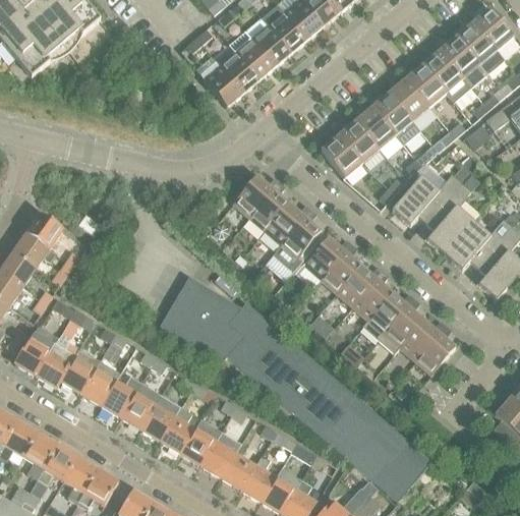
[(0,0),(0,39),(32,76),(50,60),(46,56),(78,30),(81,34),(101,18),(84,0),(0,0)]
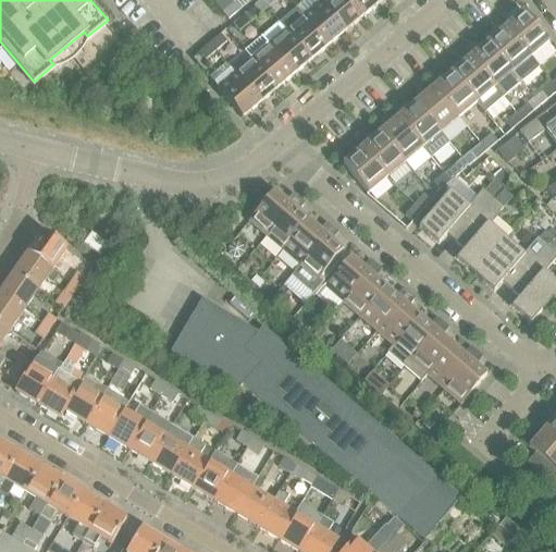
[(222,9),(233,0),(214,0),(222,9)]
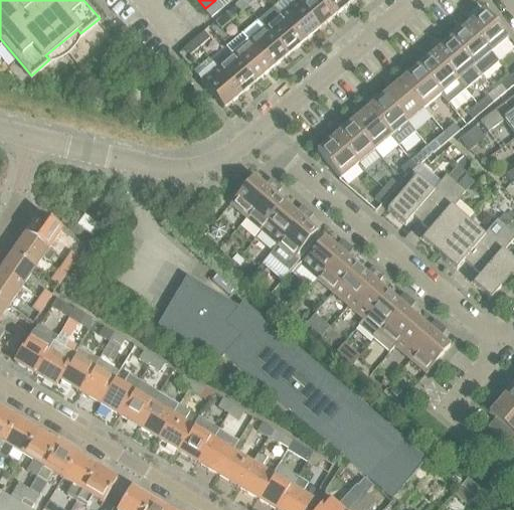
[(211,15),(221,6),(216,0),(214,0),(205,8),(211,15)]
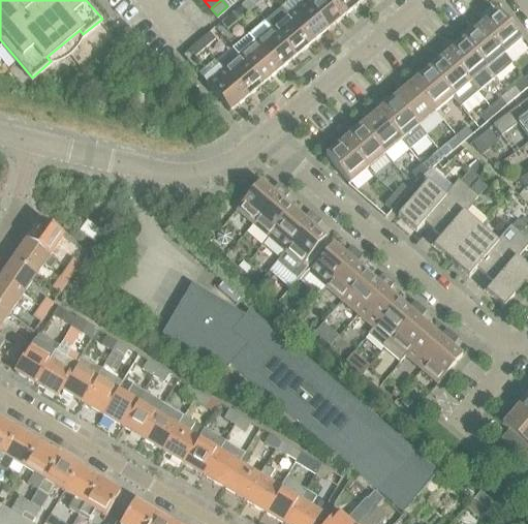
[(302,0),(287,12),(311,40),(328,27),(306,0),(302,0)]
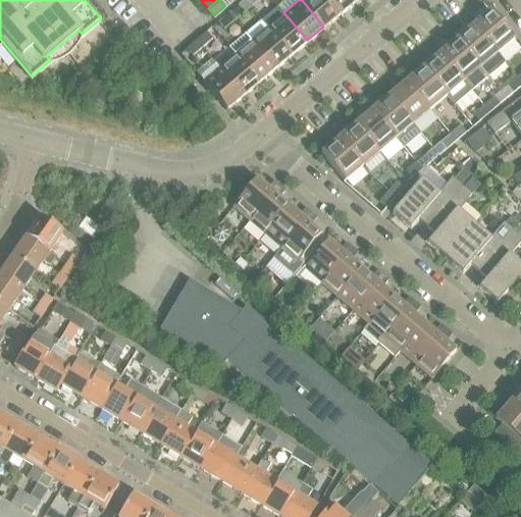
[(302,0),(323,27),(339,13),(327,0),(302,0)]
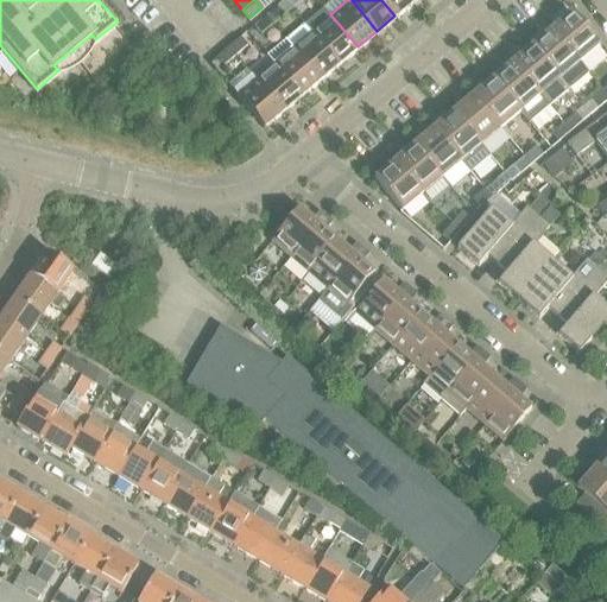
[(381,0),(394,16),(413,0),(381,0)]
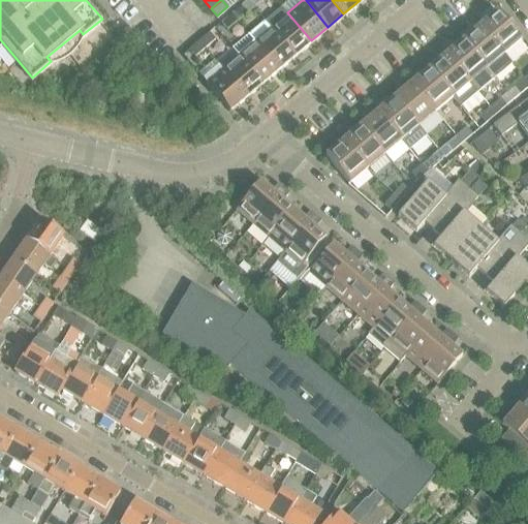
[(242,2),(231,11),(238,18),(247,9),(242,2)]
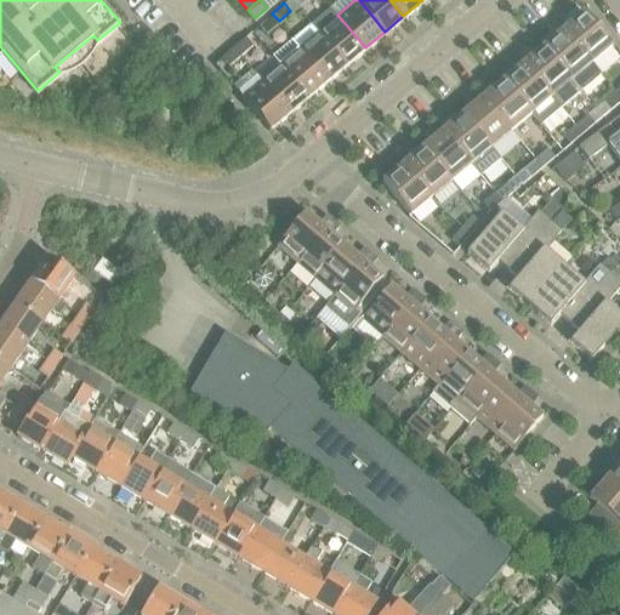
[(310,20),(318,30),(346,63),(365,47),(337,15),(329,4),(310,20)]
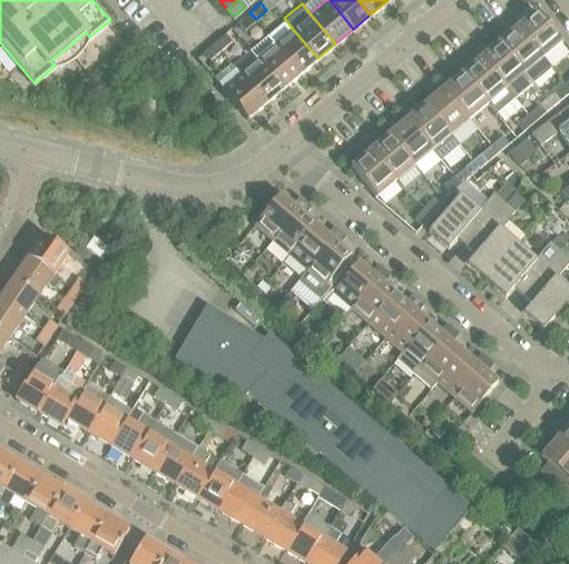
[(536,9),(517,25),(542,55),(562,39),(536,9)]
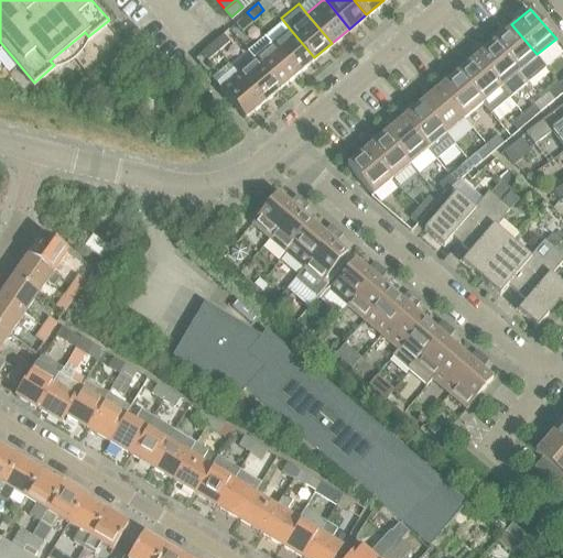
[(241,29),(253,19),(247,12),(236,21),(241,29)]
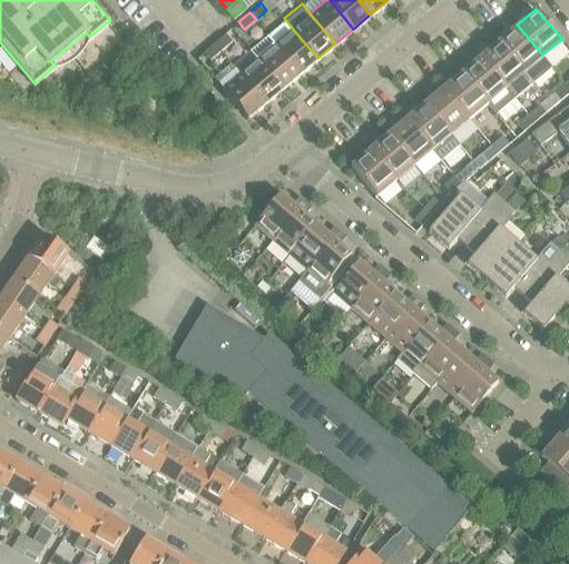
[(551,66),(542,55),(517,25),(499,40),(533,81),(551,66)]
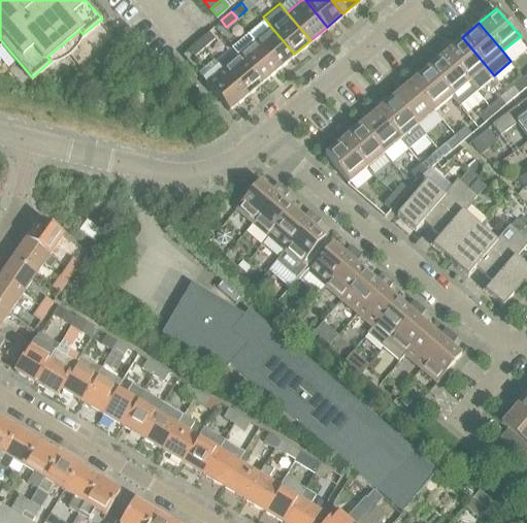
[(270,26),(255,39),(278,67),(294,54),(270,26)]
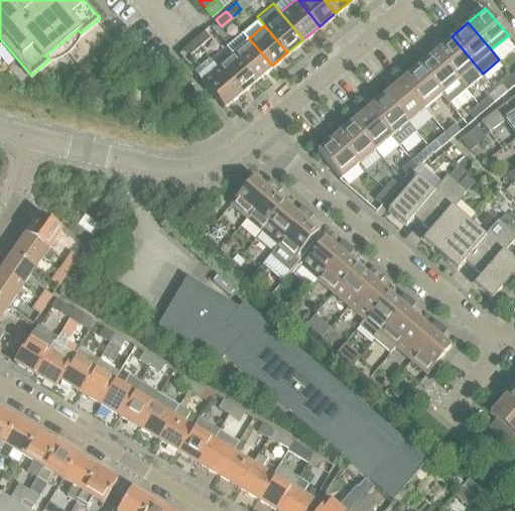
[(204,29),(195,37),(200,44),(210,35),(204,29)]
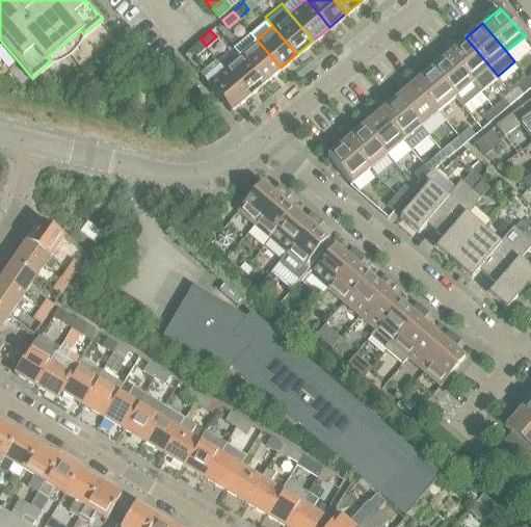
[(481,89),(498,76),(466,37),(448,52),(472,80),(473,80),(481,89)]
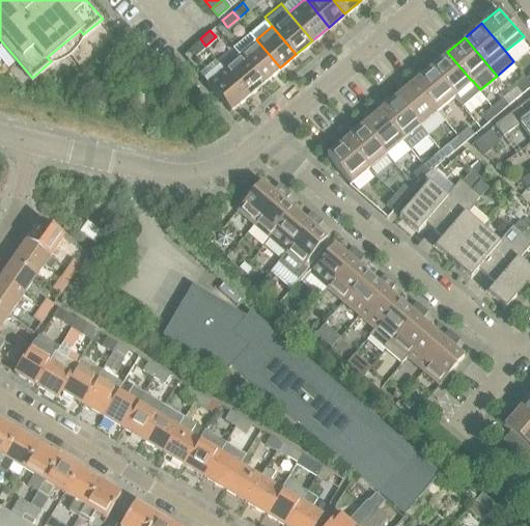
[(195,54),(205,46),(200,38),(189,47),(195,54)]
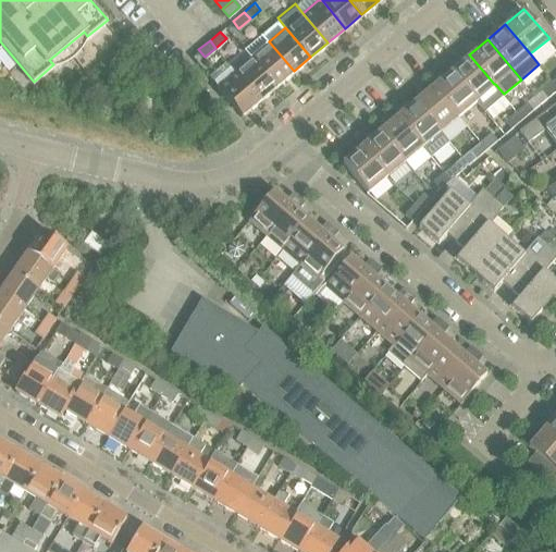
[(269,41),(251,56),(276,85),(294,71),(269,41)]
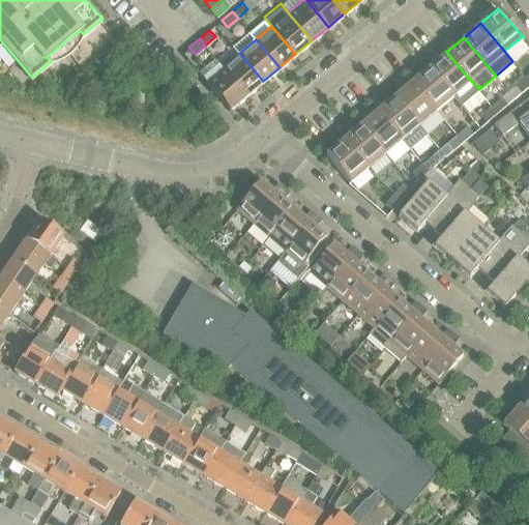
[(446,52),(430,66),(453,94),(462,105),(479,89),(470,80),(446,52)]
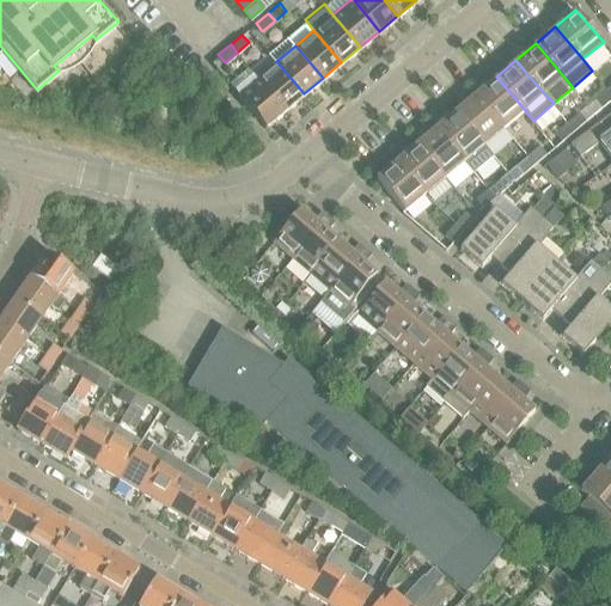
[(276,61),(257,77),(285,109),(304,93),(276,61)]
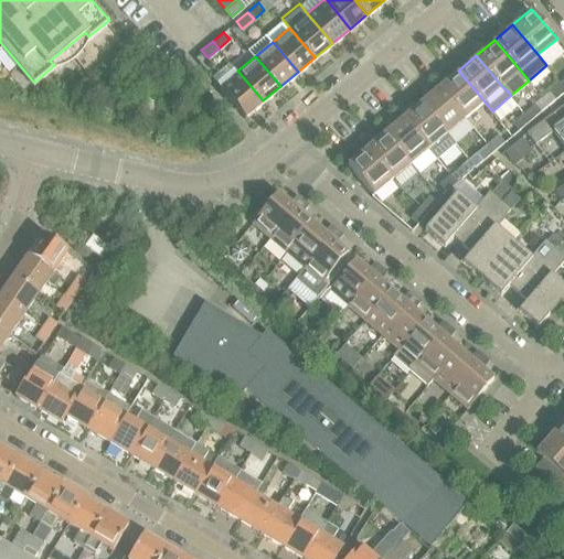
[(213,74),(221,85),(237,72),(230,62),(229,61),(213,74)]
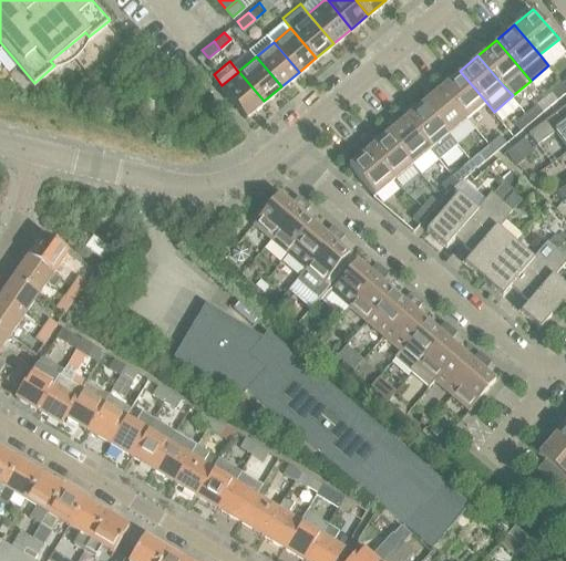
[(246,116),(264,101),(238,71),(220,86),(246,116)]
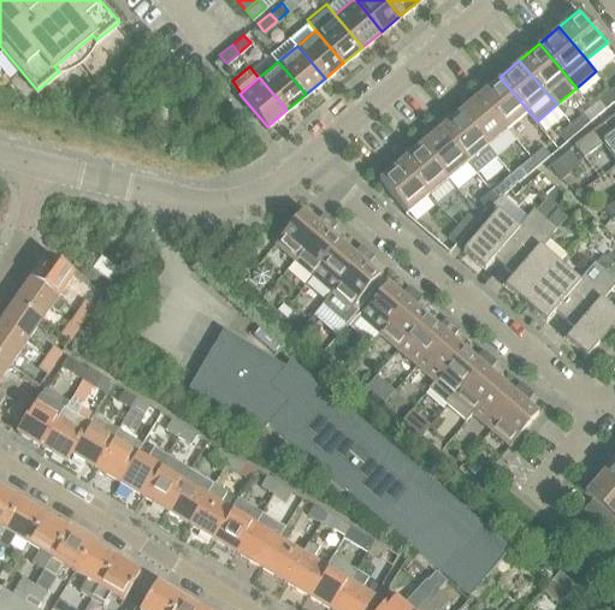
[(500,77),(479,93),(507,126),(527,110),(500,77)]
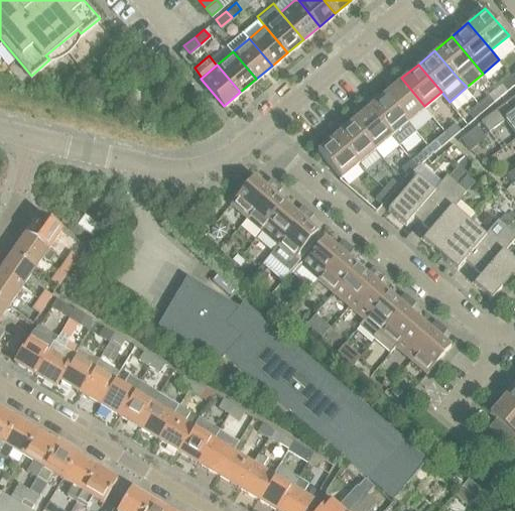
[(508,90),(514,84),(514,78),(512,75),(502,83),(508,90)]
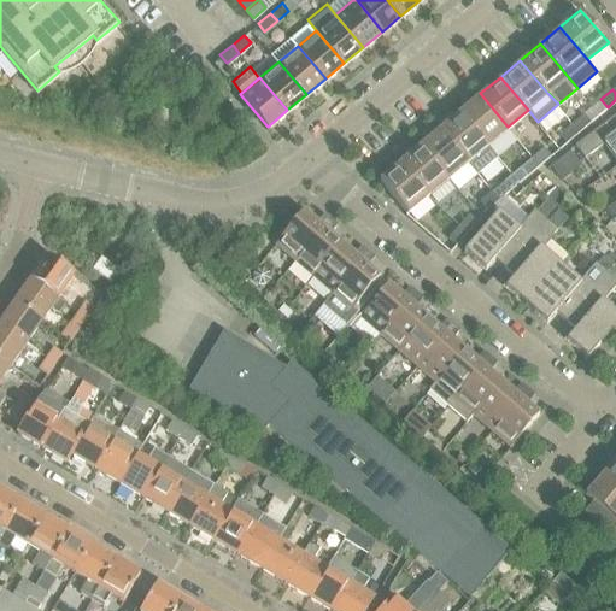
[(480,93),(461,110),(488,144),(508,127),(480,93)]
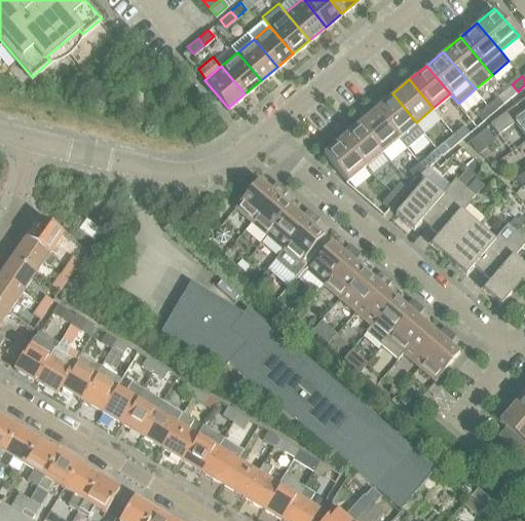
[(504,90),(511,98),(518,91),(512,84),(504,90)]
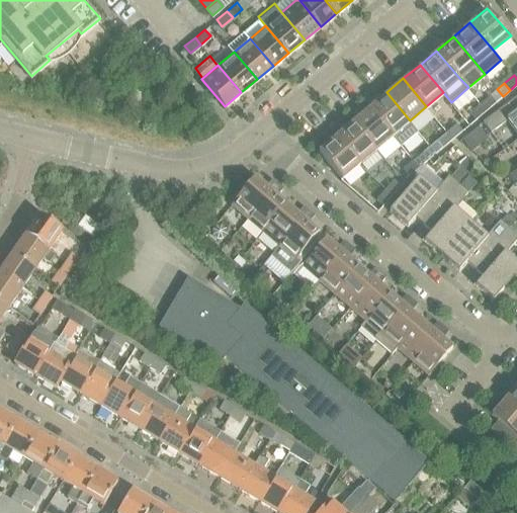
[(497,89),(491,94),(496,101),(503,96),(497,89)]
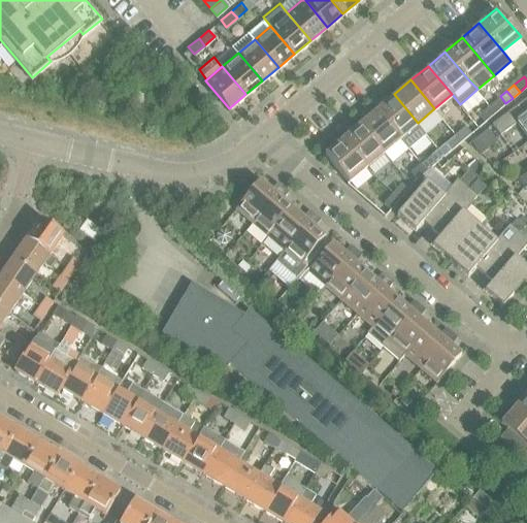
[(394,94),(376,108),(400,137),(408,146),(425,132),(418,123),(394,94)]
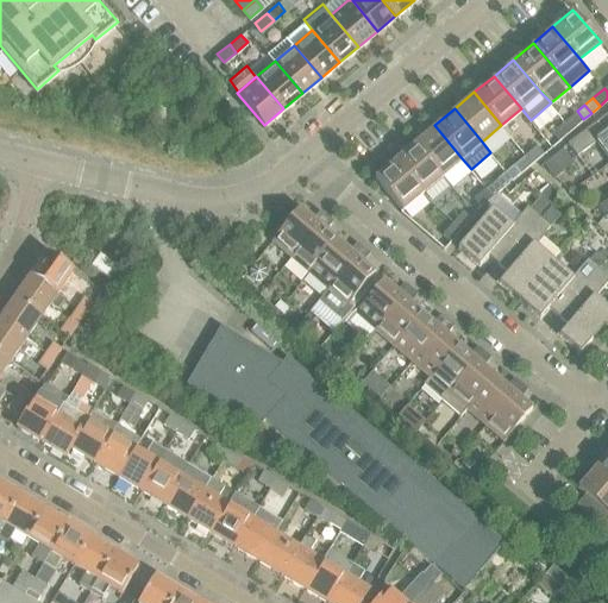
[(596,138),(607,154),(607,110),(568,140),(577,152),(596,138)]
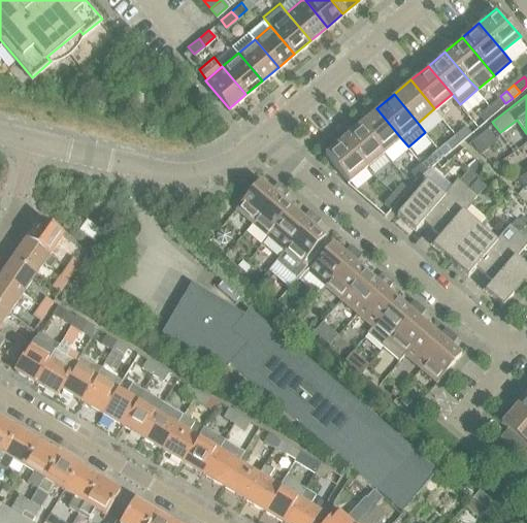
[(500,96),(490,105),(495,111),(505,103),(500,96)]
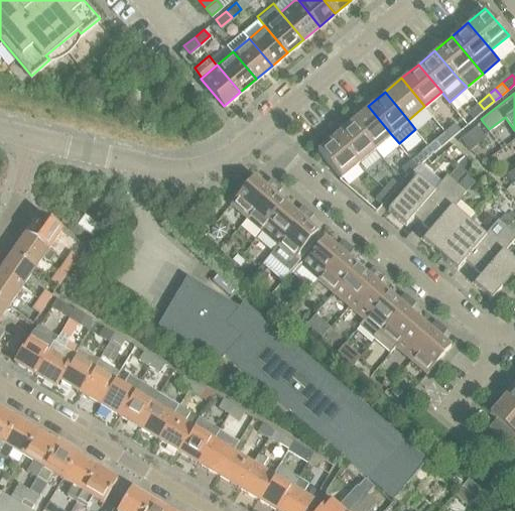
[(474,118),(484,109),(479,103),(469,111),(474,118)]
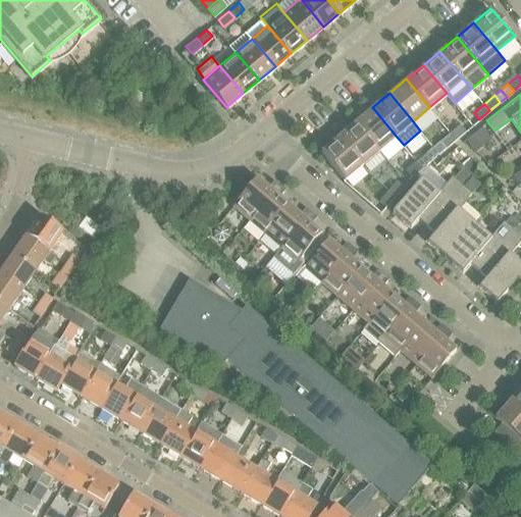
[(372,107),(356,121),(379,149),(396,136),(372,107)]
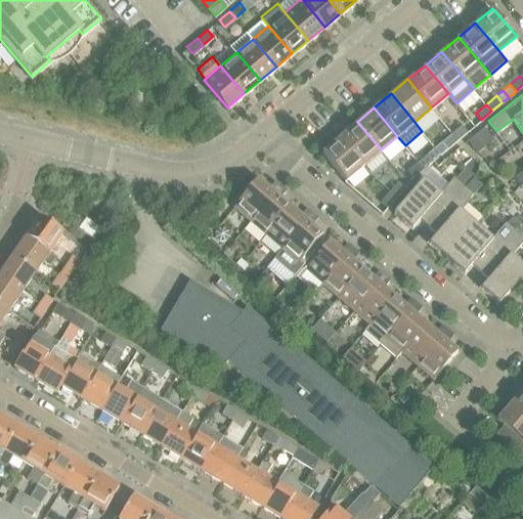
[(357,122),(340,136),(363,164),(381,149),(357,122)]
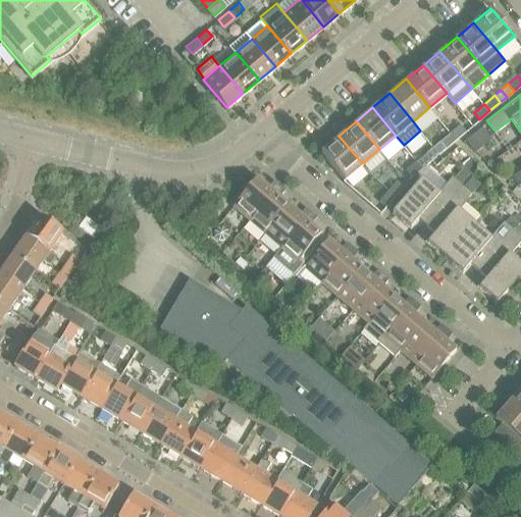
[(461,123),(451,132),(456,139),(466,131),(461,123)]
